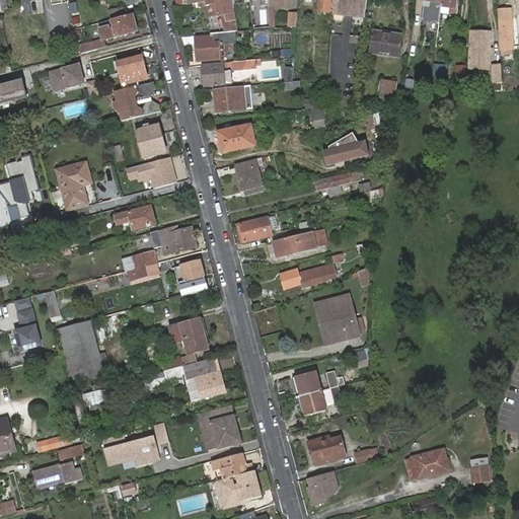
[(205,0),(209,16),(218,13),(218,15),(221,14),(225,32),(235,31),(237,31),(236,21),(230,0),(205,0)]
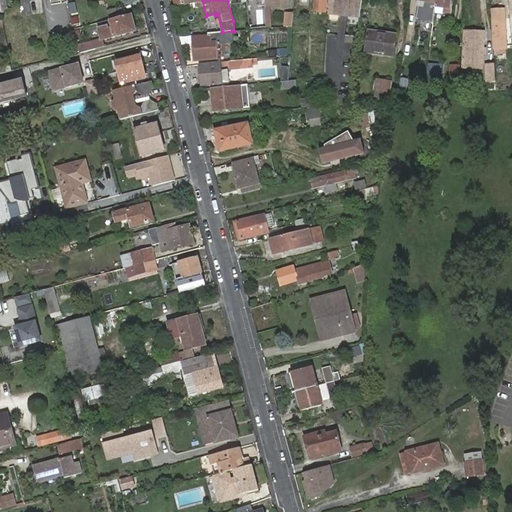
[(327,0),(319,0),(319,11),(327,12),(327,0)]
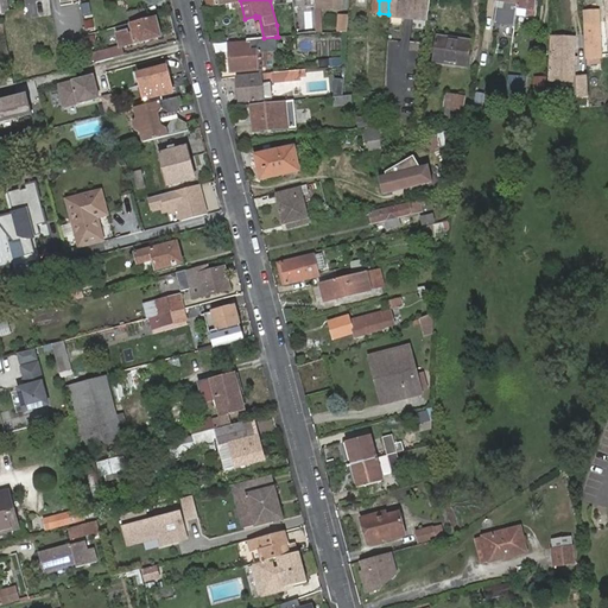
[(430,0),(391,0),(391,17),(428,20),(430,0)]
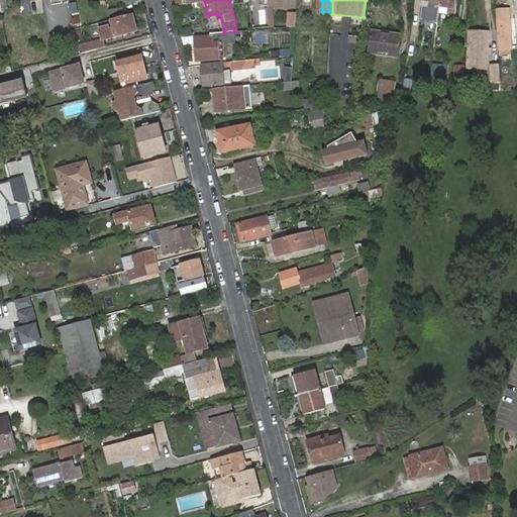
[(441,0),(421,0),(422,0),(428,1),(427,7),(422,6),(420,19),(439,22),(440,12),(441,8),(441,0)]
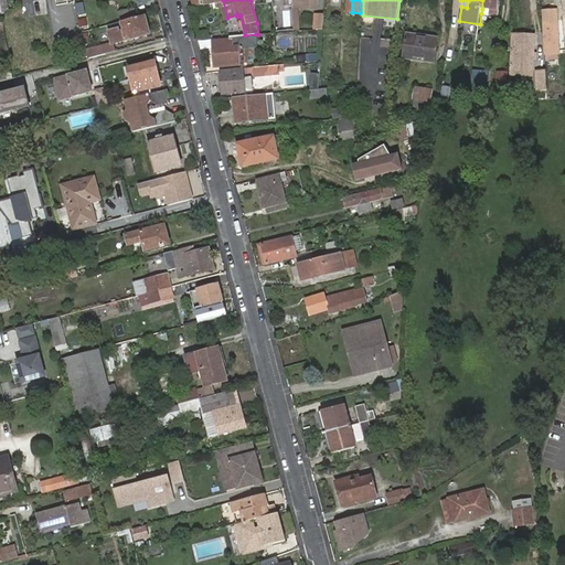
[(498,0),(482,0),(482,9),(490,10),(490,14),(499,16),(500,10),(497,10),(498,0)]
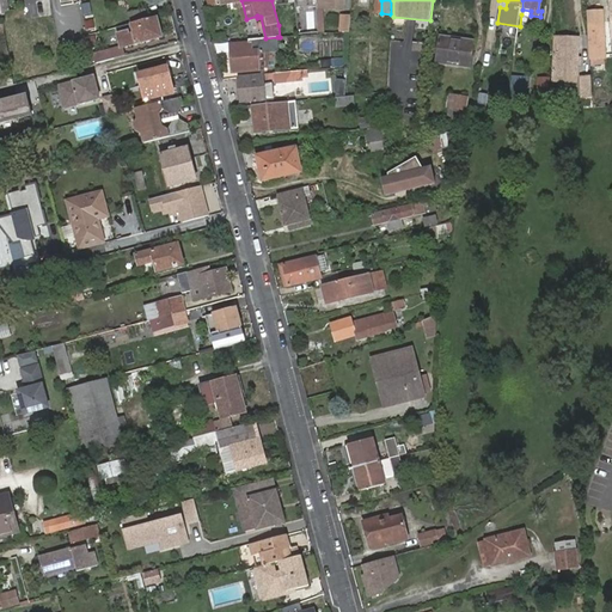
[(53,8),(61,46),(86,40),(78,2),(53,8)]
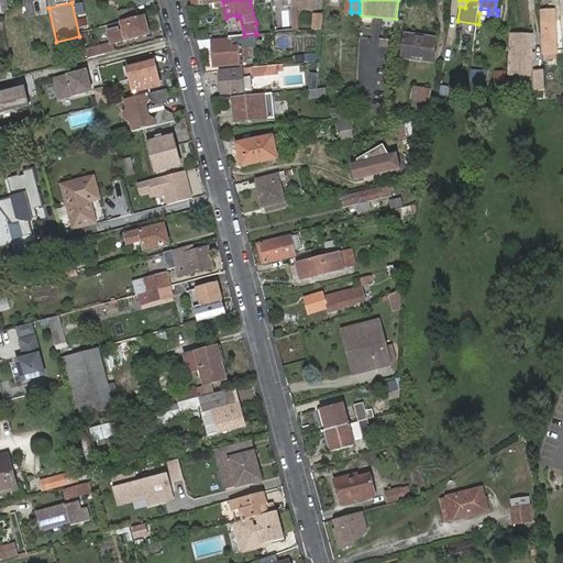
[(132,9),(118,12),(120,22),(127,21),(134,19),(132,9)]
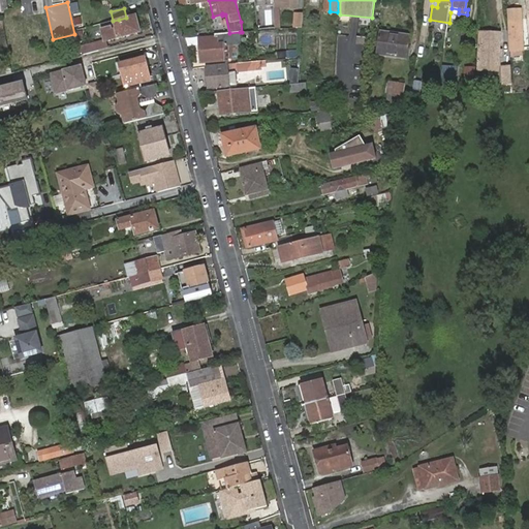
[(139,33),(134,16),(131,17),(119,20),(113,21),(115,29),(116,28),(116,29),(112,30),(111,27),(101,30),(104,41),(139,33)]
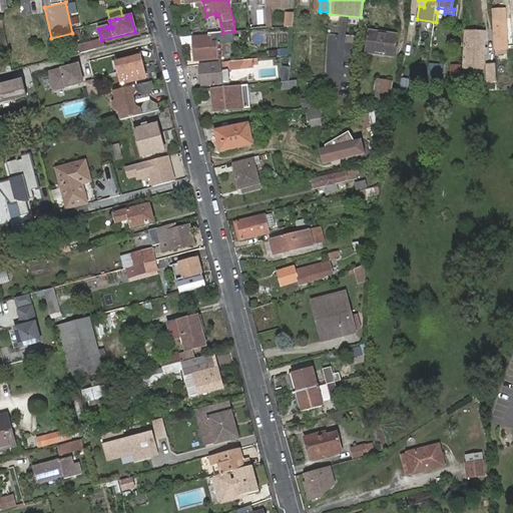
[(286,27),(293,27),(294,15),(287,15),(286,27)]
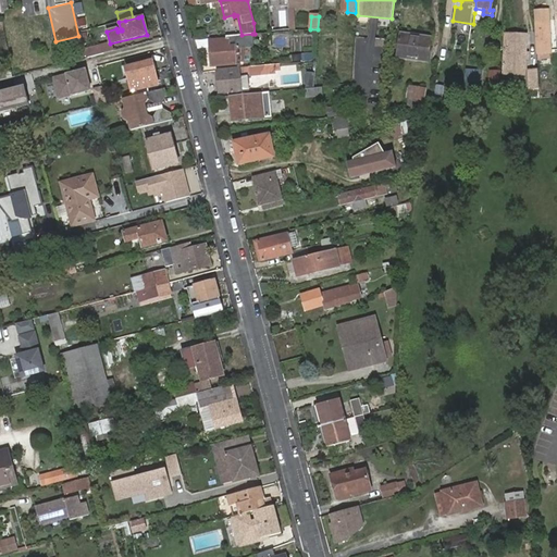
[(536,24),(540,60),(551,59),(548,24),(536,24)]
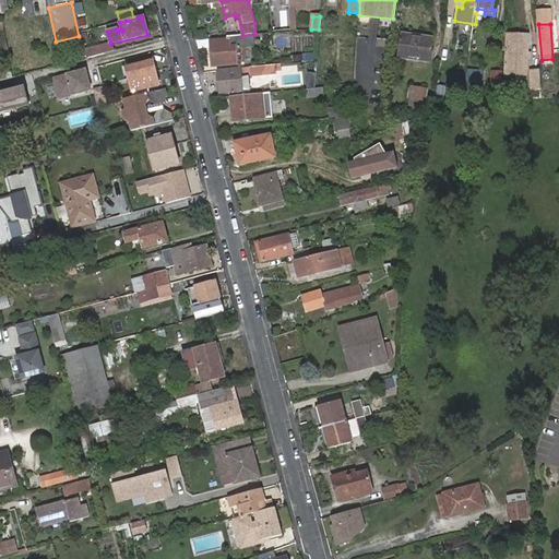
[(429,61),(432,37),(401,33),(399,57),(429,61)]
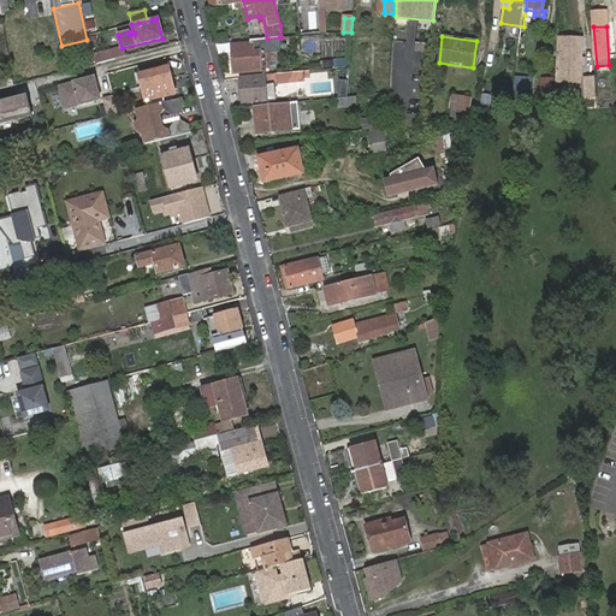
[(253,43),(234,45),(234,63),(238,63),(238,71),(261,70),(260,69),(260,52),(270,51),(280,51),(279,37),(267,39),(253,40),(253,43)]
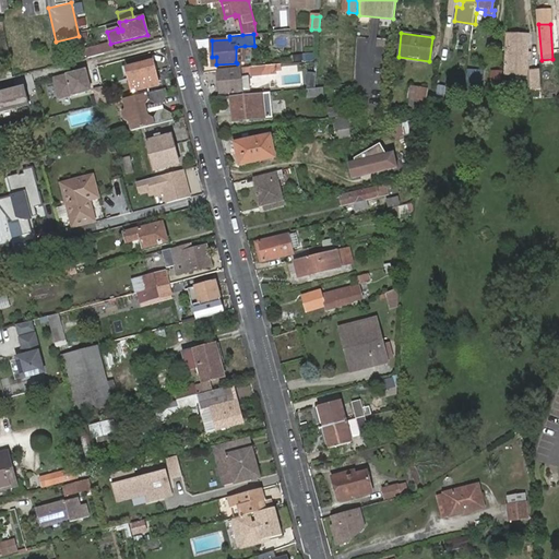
[(528,35),(507,34),(506,74),(527,75),(528,35)]
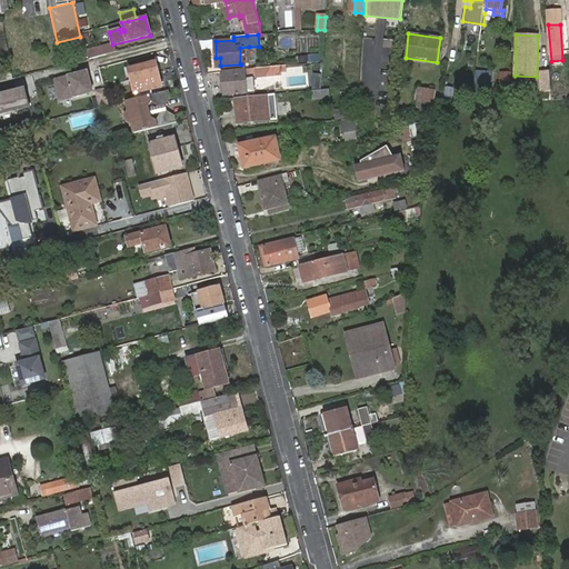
[(88,51),(89,60),(106,56),(102,47),(88,51)]
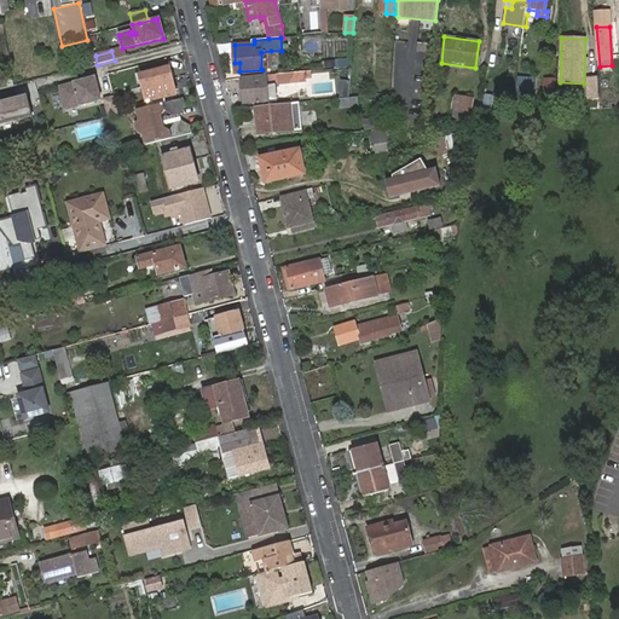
[(271,51),(261,52),(261,69),(271,69),(271,51)]
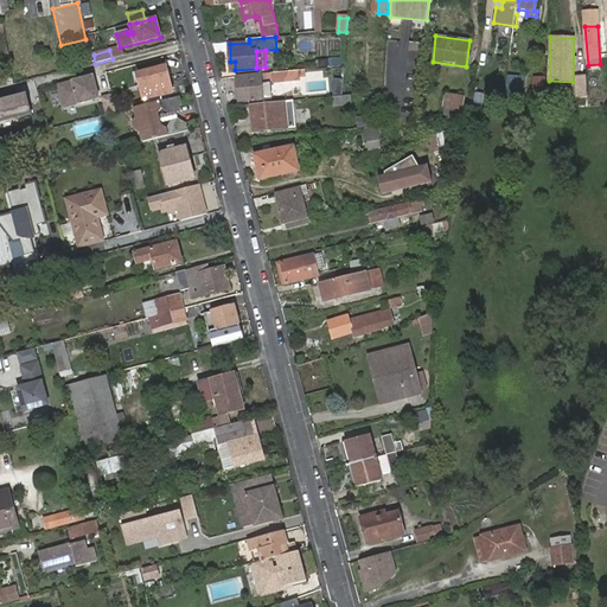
[(319,69),(338,66),(338,58),(318,59),(319,69)]
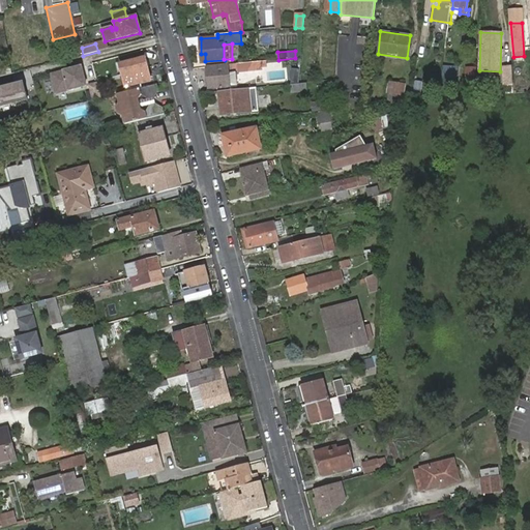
[(149,81),(145,59),(119,65),(125,87),(149,81)]
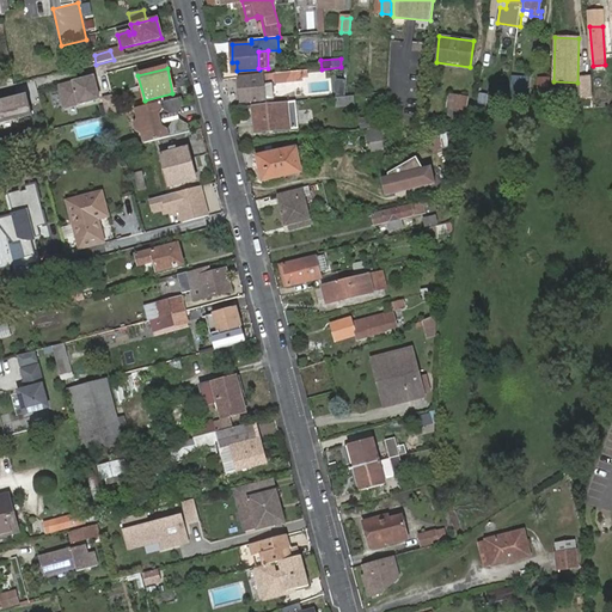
[(295,72),(274,74),(275,83),(297,80),(295,72)]
